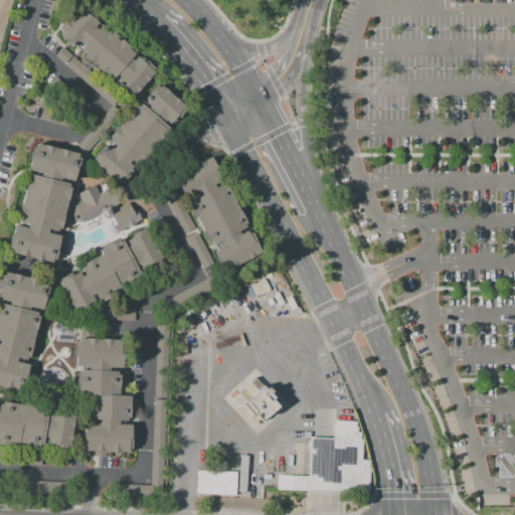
[(58,33),(131,98),(154,72),(136,56),(133,60),(130,57),(134,53),(128,48),(130,47),(120,39),(119,41),(116,39),(119,36),(109,27),(107,29),(90,15),(89,16),(79,8),(58,33)]
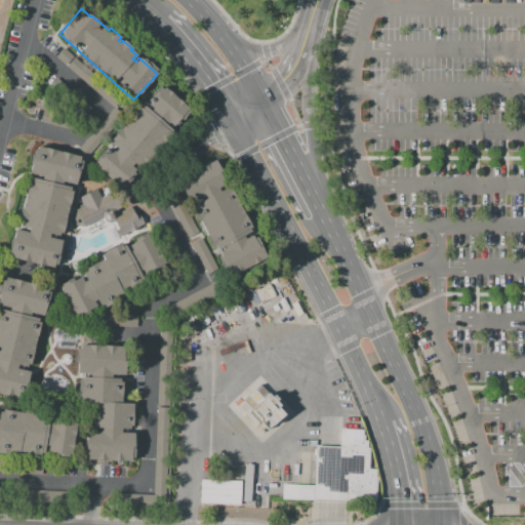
[(54,57),(63,48),(122,101),(114,109),(54,57)]
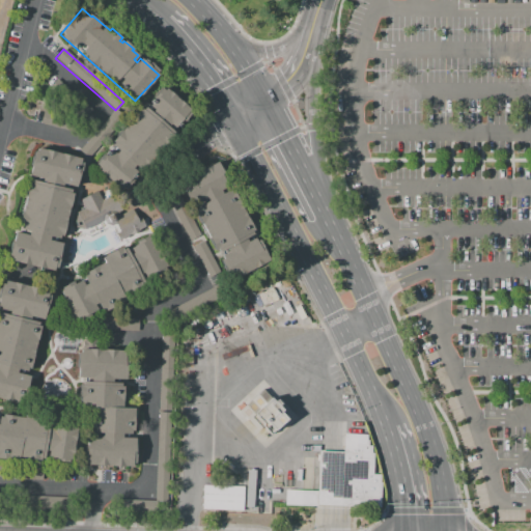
[(58,81),(92,112),(83,121),(49,91),(58,81)]
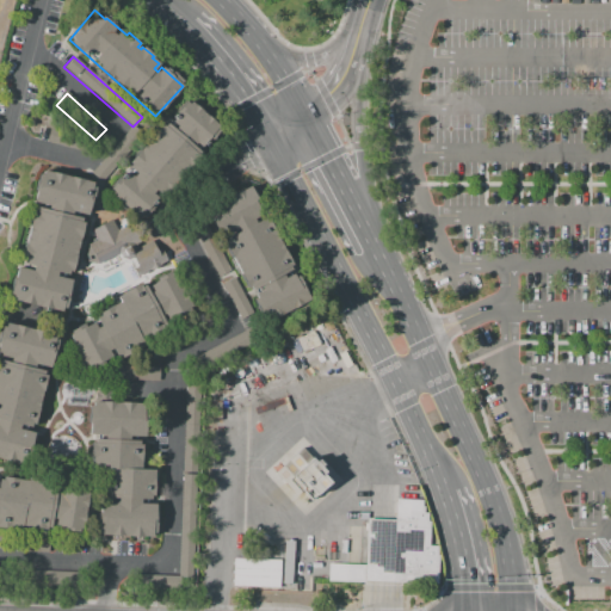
[(106,189),(161,123),(164,125),(185,99),(189,103),(190,102),(223,129),(153,214),(150,211),(143,220),(106,189)]
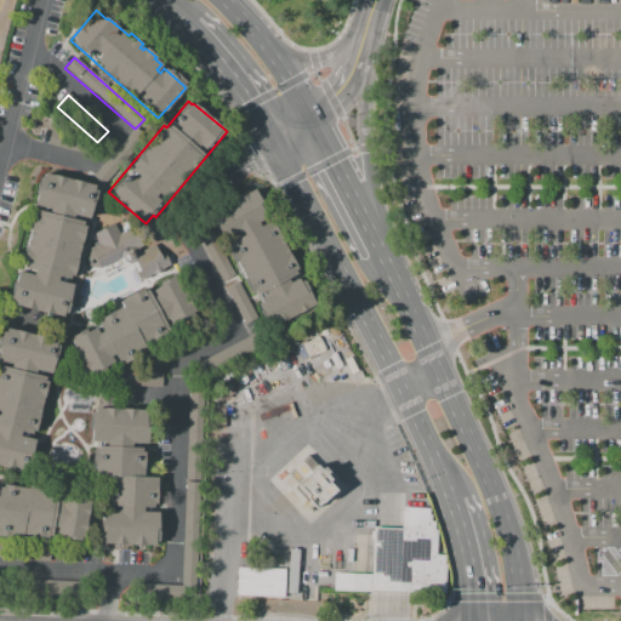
[(50,132),(93,143),(90,155),(46,144),(50,132)]
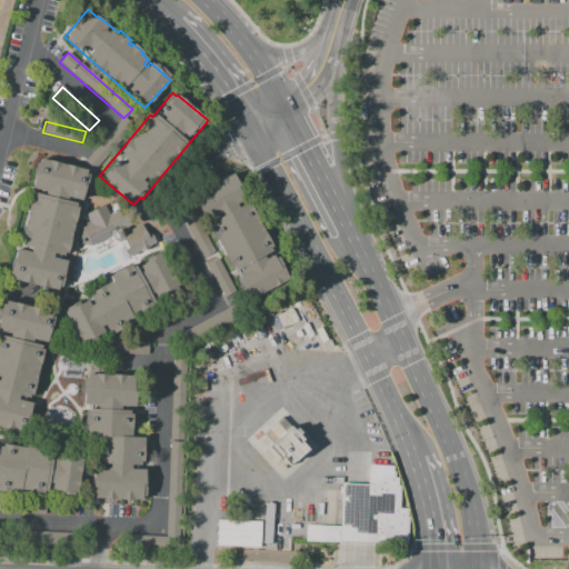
[(37,157),(89,170),(81,203),(78,202),(65,259),(67,260),(59,291),(8,279),(12,260),(15,261),(32,189),(29,189),(37,157)]
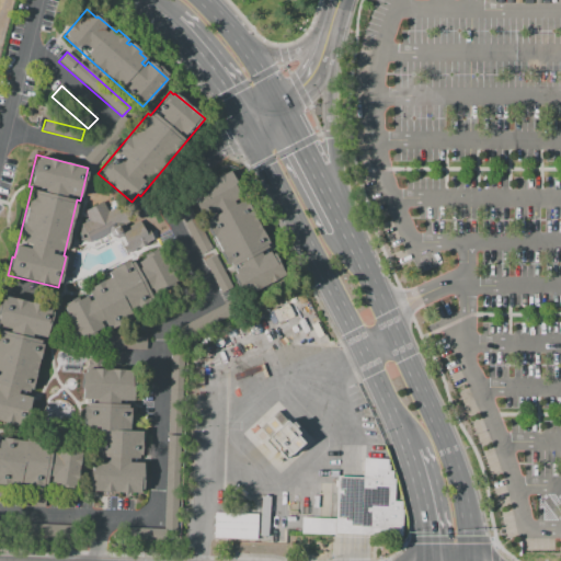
[(189,191),(204,221),(203,222),(226,266),(228,265),(244,298),(287,276),(231,169),(189,191)]
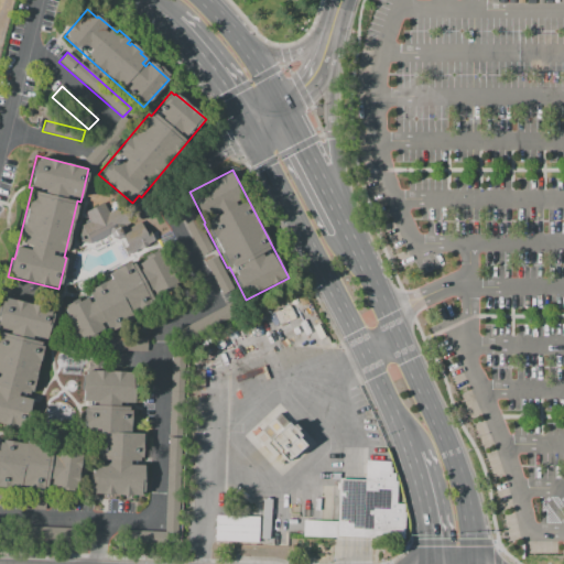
[(79,227),(88,243),(118,228),(114,221),(120,218),(116,209),(109,213),(104,203),(85,213),(89,221),(79,227)]
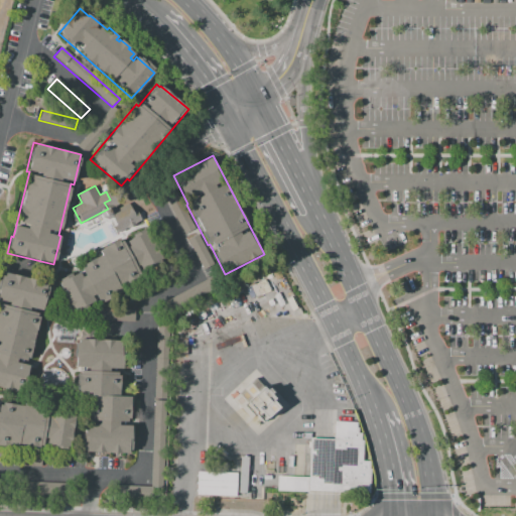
[(169,208),(205,273),(216,267),(180,202),(169,208)]
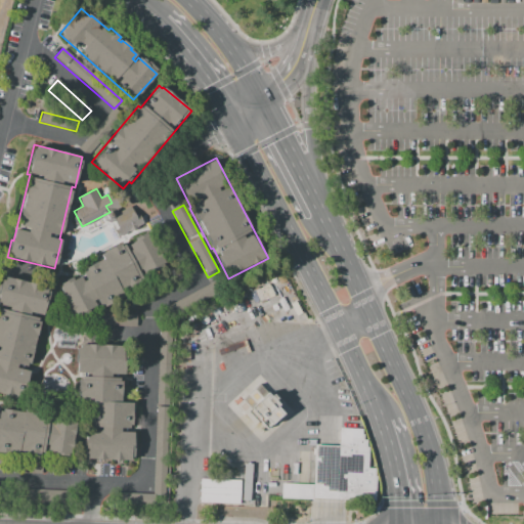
[(112,217),(118,227),(114,230),(118,237),(139,225),(130,207),(112,217)]
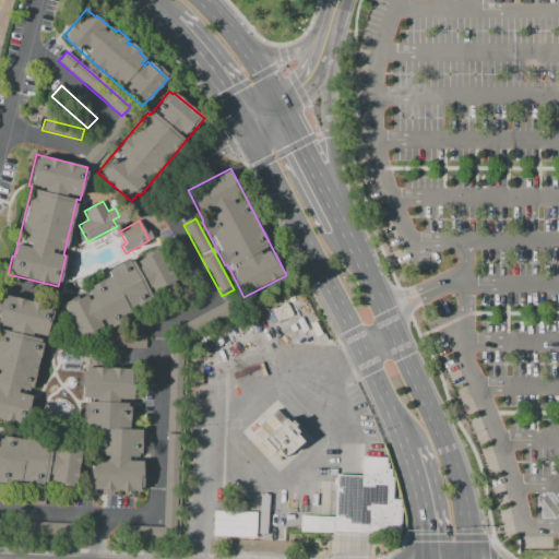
[(62,302),(76,296),(78,298),(85,295),(86,296),(91,294),(87,287),(110,275),(109,272),(108,270),(132,258),(133,261),(159,248),(177,283),(150,296),(152,300),(130,311),(133,318),(108,330),(105,323),(76,336),(69,321),(67,322),(60,308),(64,307),(62,302)]
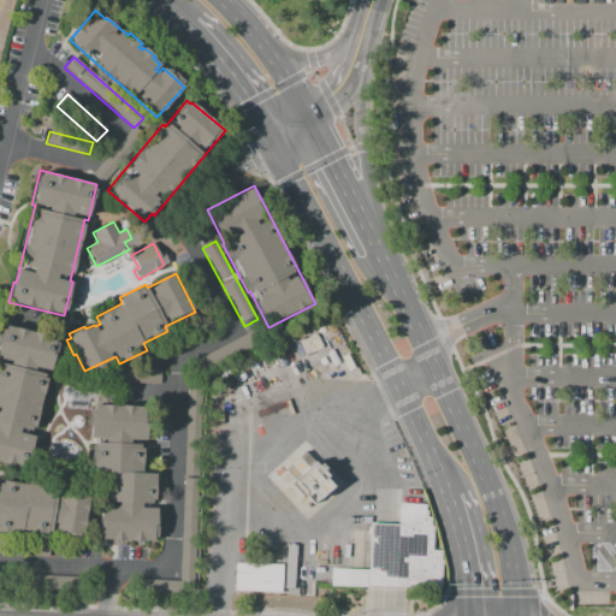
[(3,325),(0,333),(0,463),(25,471),(58,338),(3,325)]
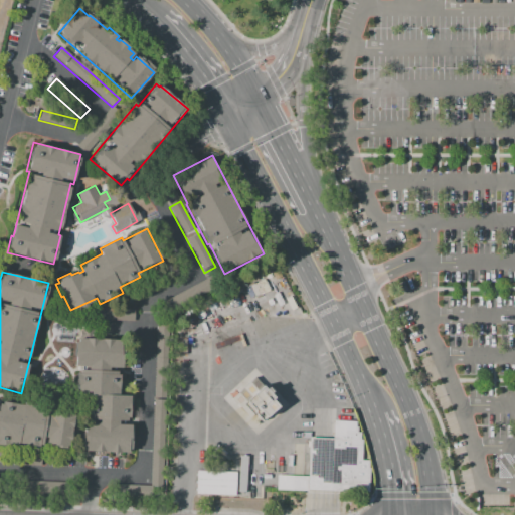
[(275,281),(273,276),(279,273),(281,278),(275,281)]
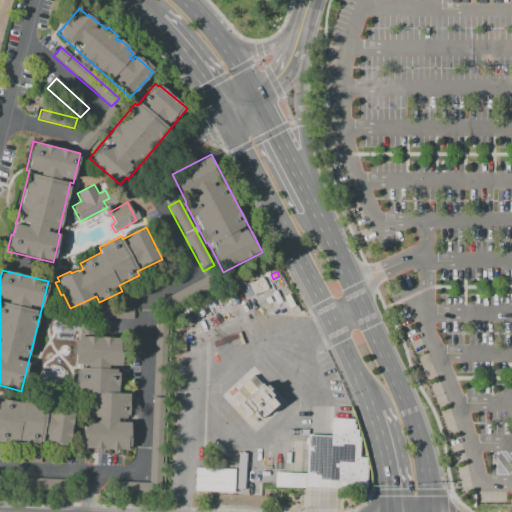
[(213,274),(161,300),(166,311),(218,284),(213,274)]
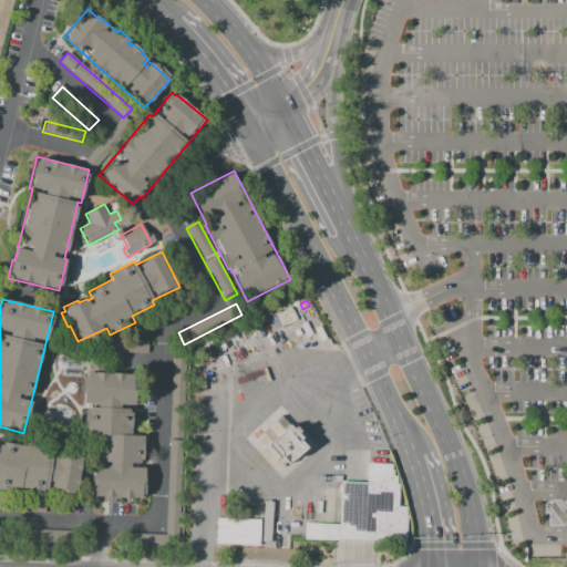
[(290,308),(296,320),(286,325),(280,312),(290,308)]
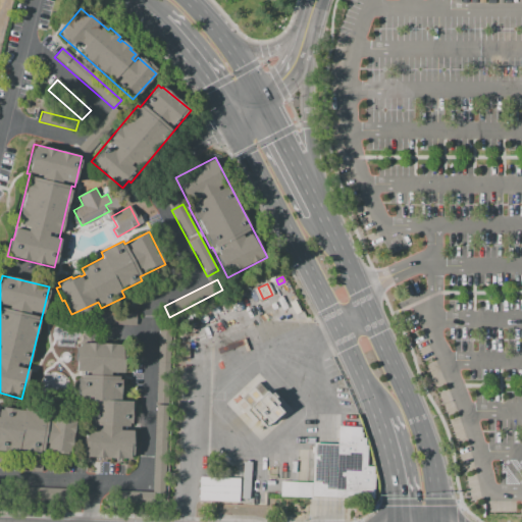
[(263,299),(258,301),(252,286),(257,284),(258,288),(263,299)]
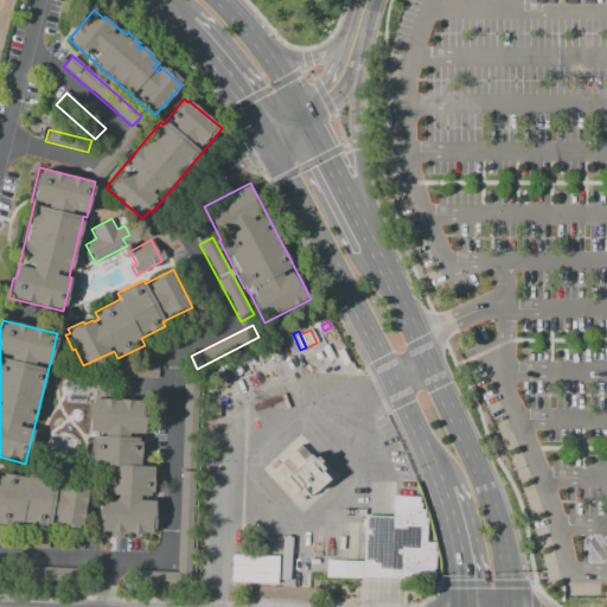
[(301,356),(295,359),(289,346),(295,344),(301,356)]
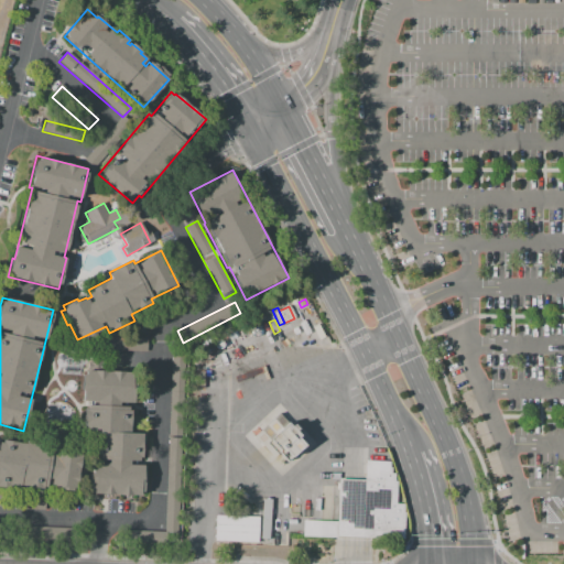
[(304,334),(310,332),(314,343),(308,345),(304,334)]
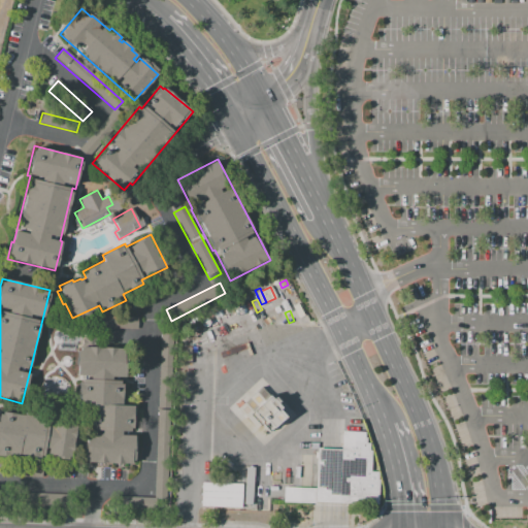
[(103,319),(136,320),(136,331),(103,330),(103,319)]
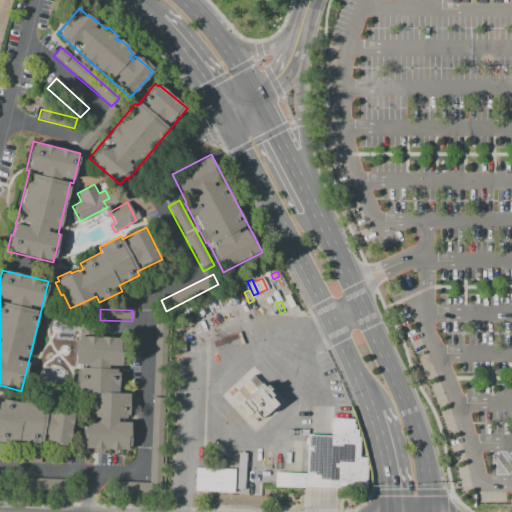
[(196,331),(191,328),(194,323),(199,326),(196,331)]
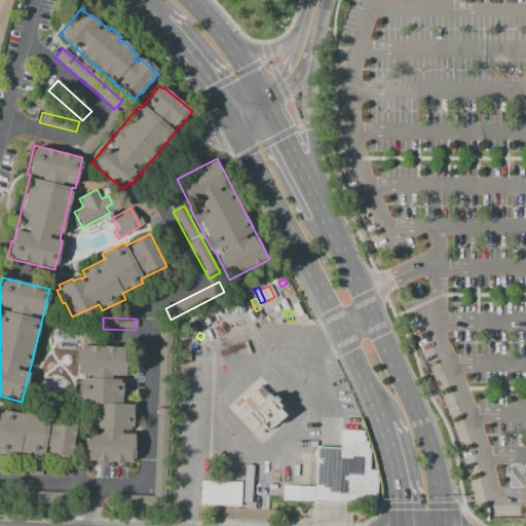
[(75,348),(75,374),(88,374),(88,378),(110,378),(110,376),(124,376),(124,346),(78,345),(77,348),(75,348)]
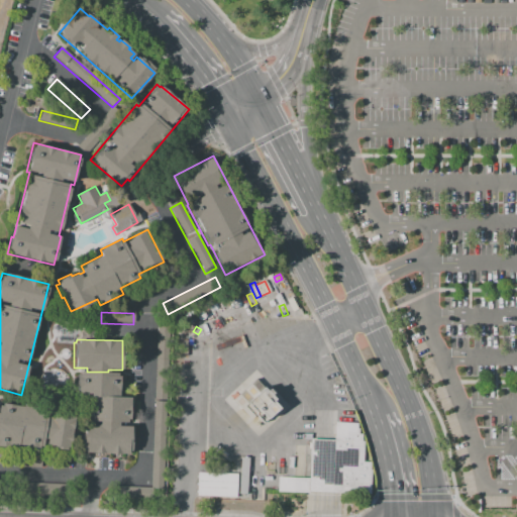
[(79,372),(116,373),(116,376),(119,376),(119,397),(129,397),(129,423),(126,423),(126,426),(131,426),(131,436),(131,450),(130,450),(128,453),(126,453),(126,454),(109,454),(109,453),(93,453),(93,452),(85,452),(85,449),(83,449),(83,429),(84,430),(84,424),(89,424),(89,418),(87,418),(87,407),(88,407),(89,399),(76,399),(76,374),(78,374),(79,372)]
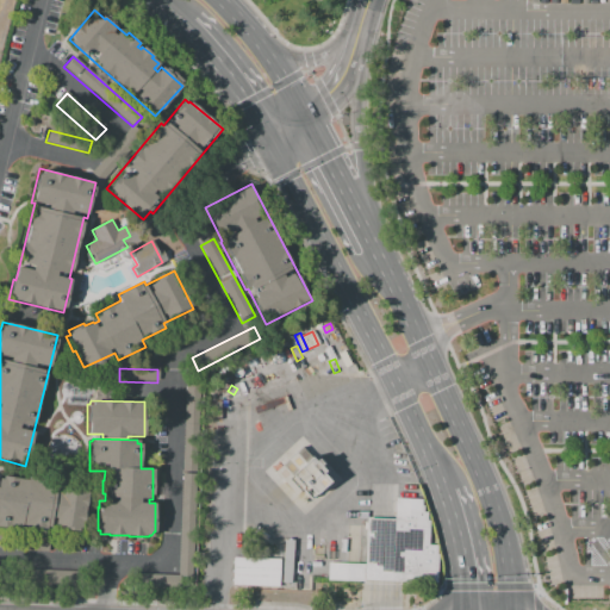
[(273,473),(304,506),(331,481),(302,447),(273,473)]
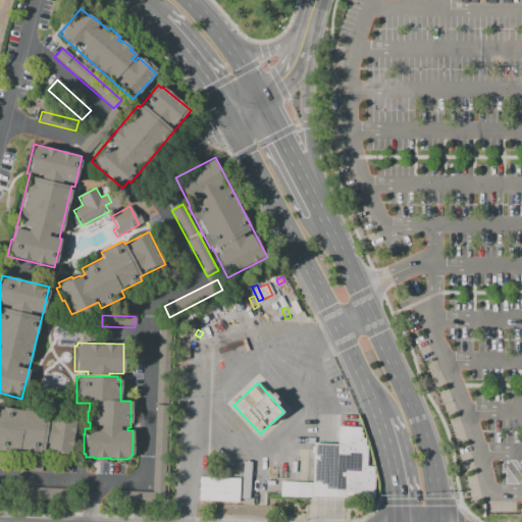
[(0,451),(19,455),(19,454),(30,456),(31,453),(39,454),(40,451),(42,452),(43,442),(47,444),(45,451),(69,455),(75,421),(72,420),(72,417),(52,414),(51,422),(47,421),(49,411),(19,407),(18,410),(2,407),(1,409),(0,409),(0,451)]
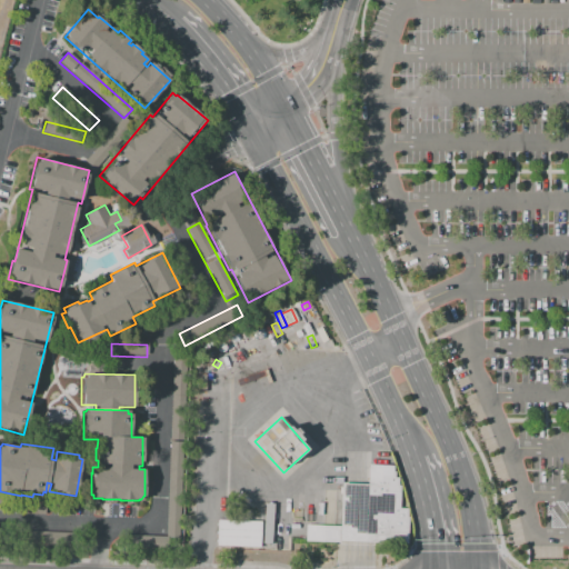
[(305,539),(406,543),(407,509),(398,508),(399,486),(396,486),(397,477),(391,477),(392,467),(369,466),(368,486),(342,485),(340,528),(306,527),(305,539)]
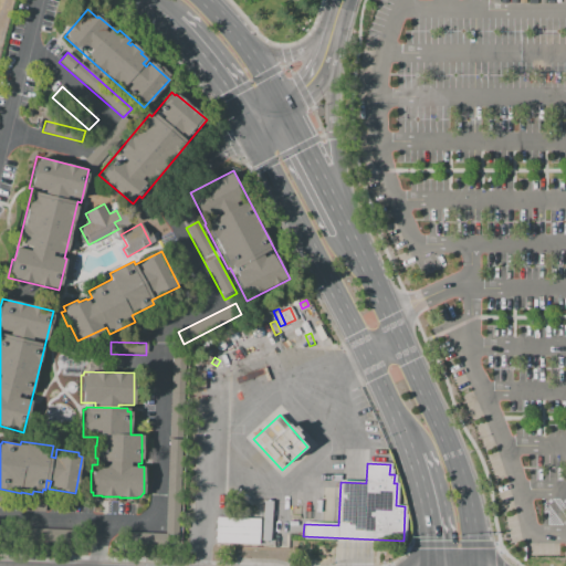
[(273,501),(270,541),(261,541),(264,500),(273,501)]
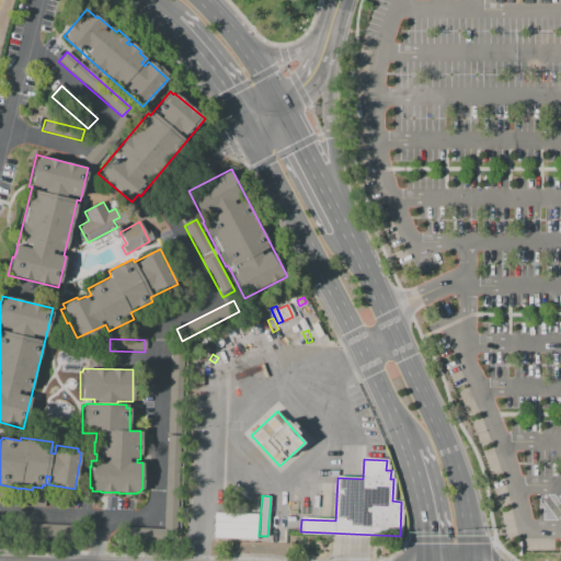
[(215,513),(258,514),(256,539),(214,538),(215,513)]
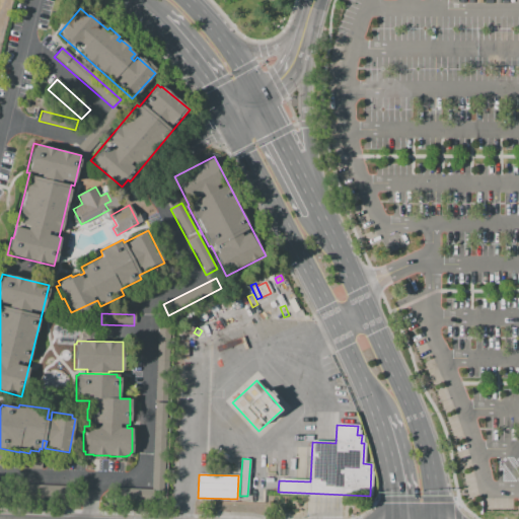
[(0,484),(22,488),(73,489),(73,499),(21,498),(0,495),(0,484)]
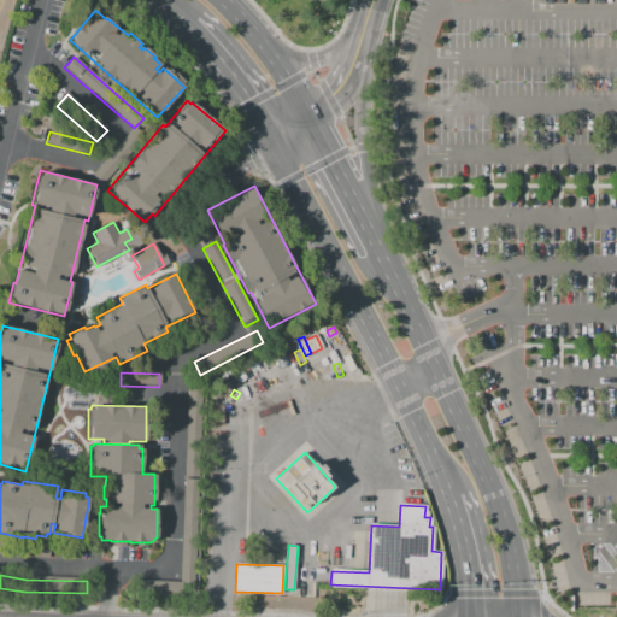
[(133,581),(180,582),(180,583),(180,593),(133,592),(133,581)]
